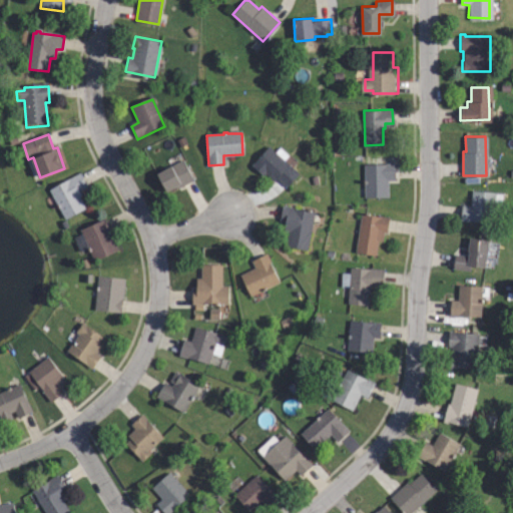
[(277,152),(281,149),(289,156),(285,160),(298,172),(287,185),(276,176),(272,180),(265,173),(262,177),(250,167),(270,146),(277,152)]
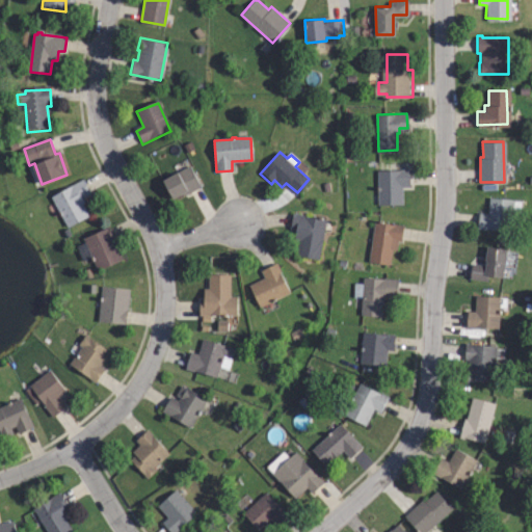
[(184,195),(175,202),(164,183),(189,167),(201,187),(185,196),(184,195)]
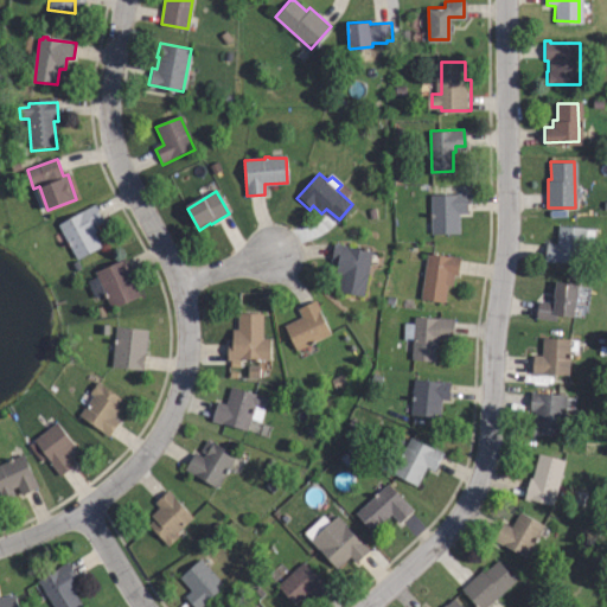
[(430,231),(429,195),(466,193),(466,213),(458,213),(458,230),(430,231)]
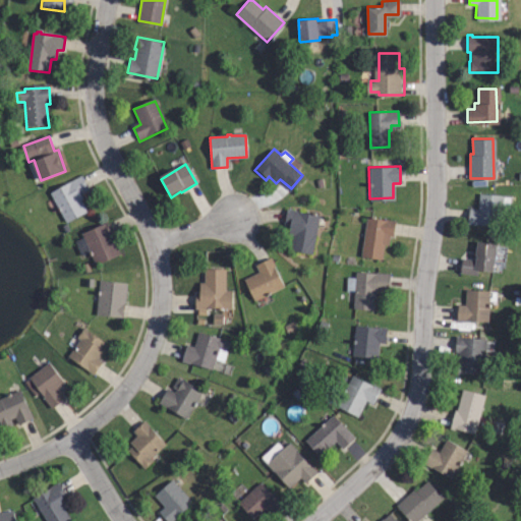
[(66,222),(50,193),(79,176),(87,188),(78,193),(81,198),(79,199),(85,211),(66,222)]
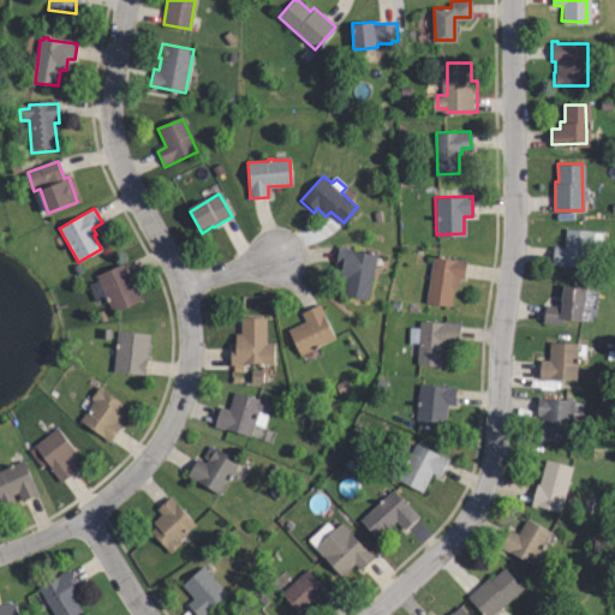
[(589,266),(551,264),(553,245),(563,246),(565,231),(599,233),(599,244),(590,244),(589,266)]
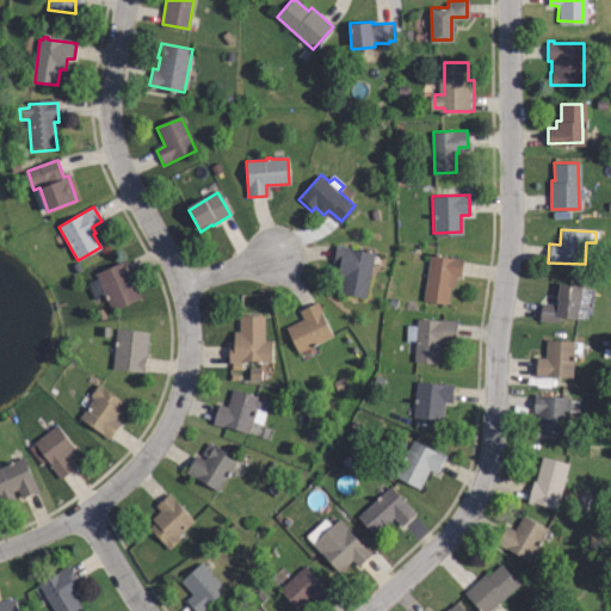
[(364,294),(339,290),(343,273),(337,272),(338,261),(333,260),(335,246),(371,252),(364,294)]
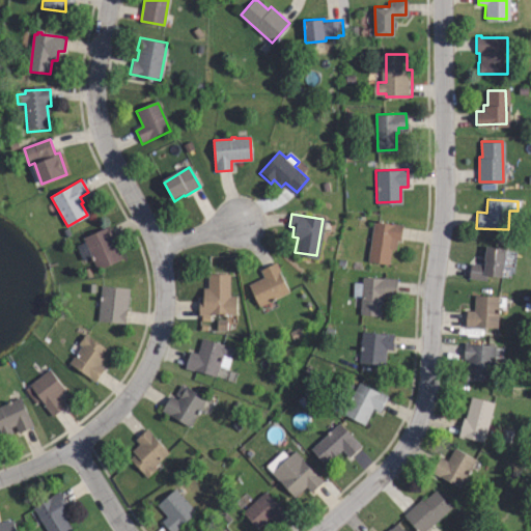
[(388,262),(367,259),(373,220),(402,224),(400,240),(395,240),(394,248),(390,247),(388,262)]
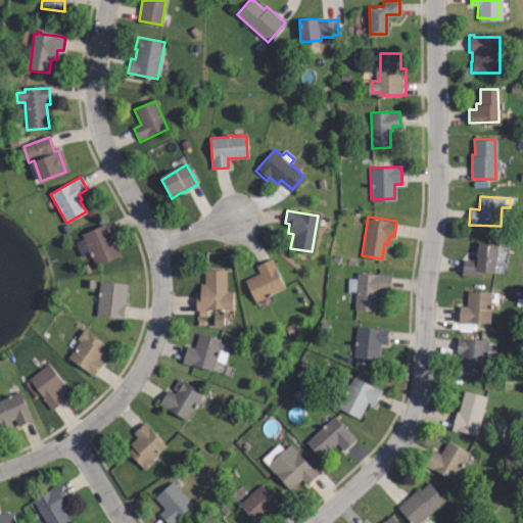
[(100,265),(94,250),(84,255),(78,239),(88,235),(87,233),(110,223),(124,254),(100,265)]
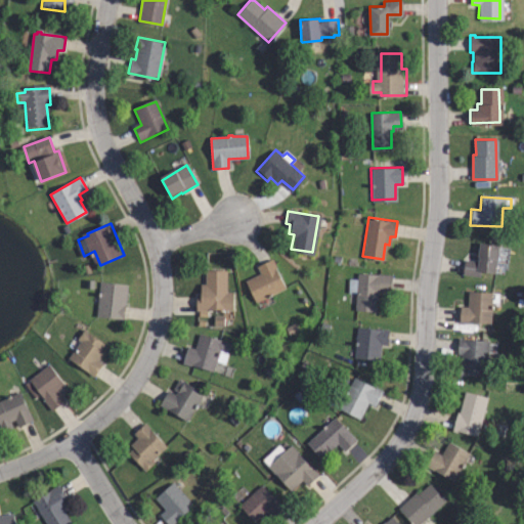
[(480,279),(464,277),(466,262),(479,264),(479,258),(478,257),(480,245),(499,248),(496,274),(481,272),(480,279)]
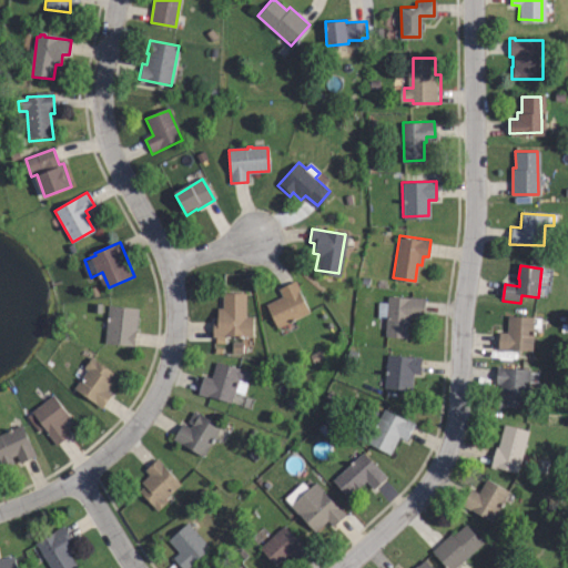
[(279,328),(270,306),(287,298),(283,291),(298,283),(311,313),(296,320),(297,322),(294,324),(293,322),(279,328)]
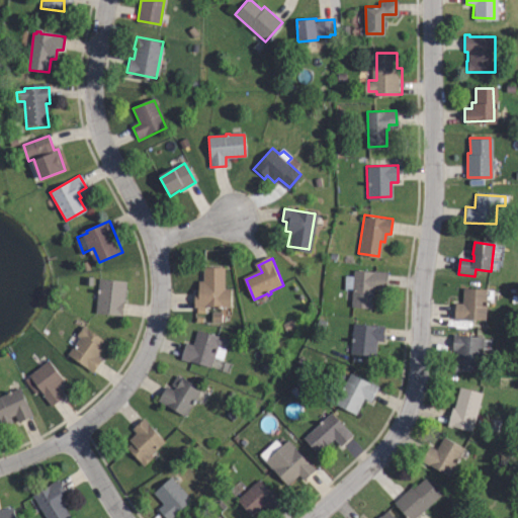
[(194,310),(193,293),(197,293),(197,282),(203,282),(202,268),(224,267),(225,289),(231,289),(232,308),(194,310)]
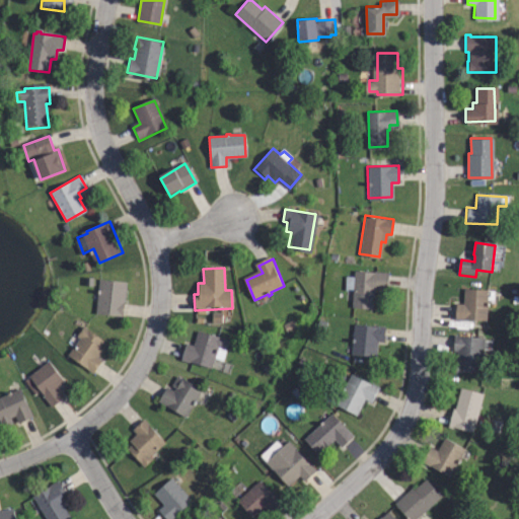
[(387,273),(386,287),(376,286),(376,293),(373,292),(372,308),(354,307),(355,290),(345,289),(346,275),(356,276),(356,271),(387,273)]
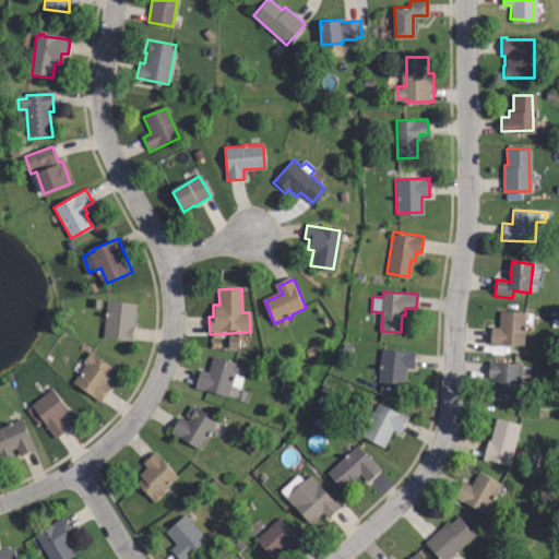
[(131,339),(104,335),(108,301),(135,305),(131,339)]
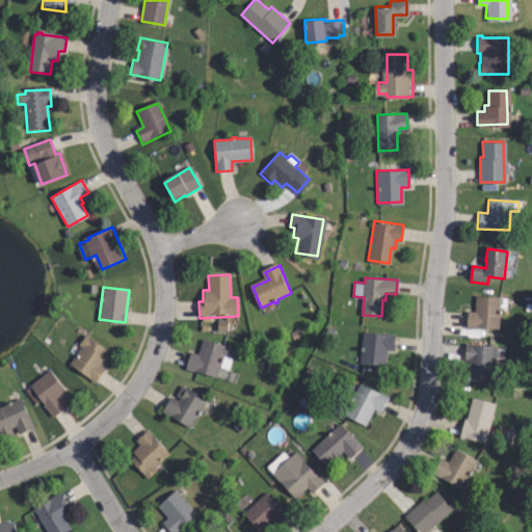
[(499,327),(469,326),(470,312),(477,312),(478,296),(501,297),(499,327)]
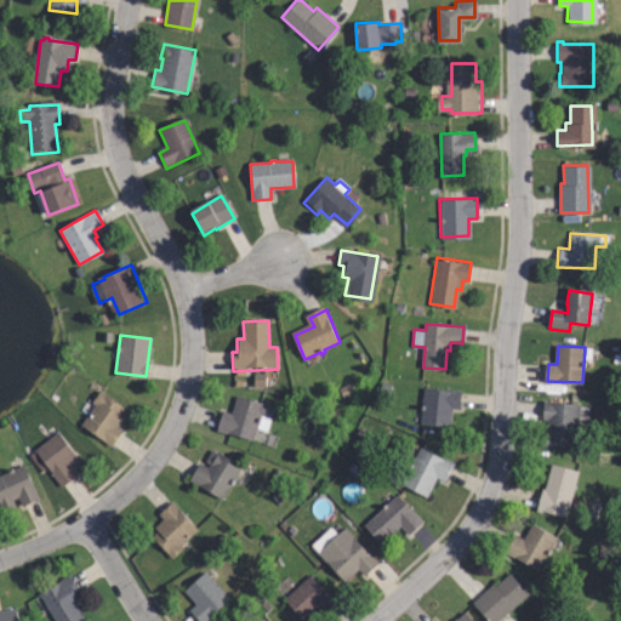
[(449,425),(421,423),(421,387),(459,388),(459,410),(450,410),(449,425)]
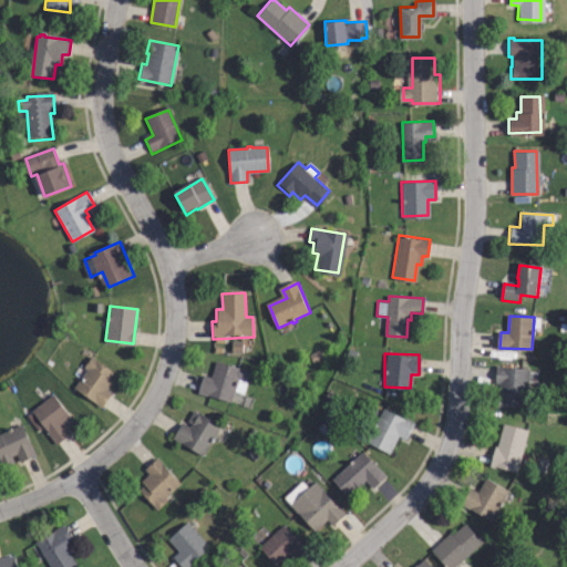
[(103,405),(74,388),(86,368),(83,367),(89,357),(113,372),(109,379),(112,381),(105,391),(110,393),(103,405)]
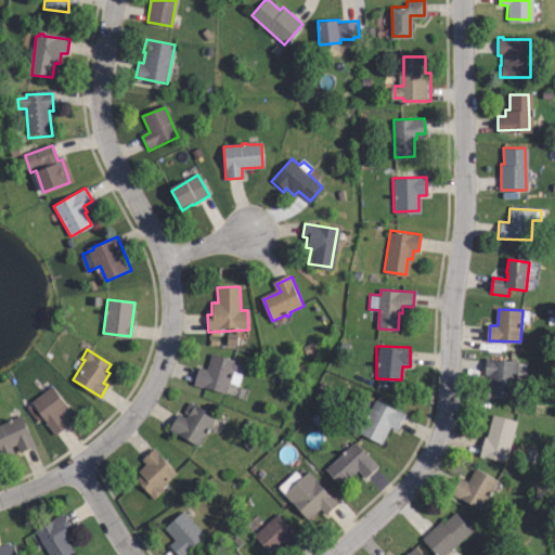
[(243,363),(237,385),(228,383),(224,395),(195,387),(198,370),(206,372),(210,355),(243,363)]
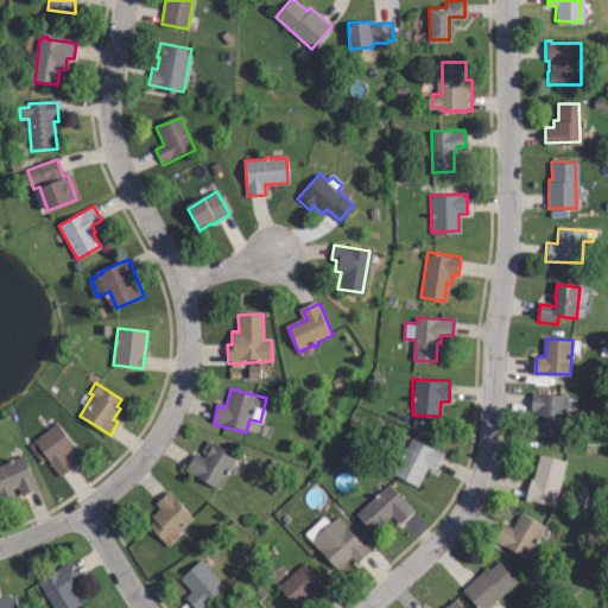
[(538,393),(538,394),(568,396),(567,423),(570,423),(570,425),(575,425),(575,432),(567,432),(565,438),(537,437),(533,437),(533,424),(536,424),(536,413),(531,413),(532,393),(538,393)]
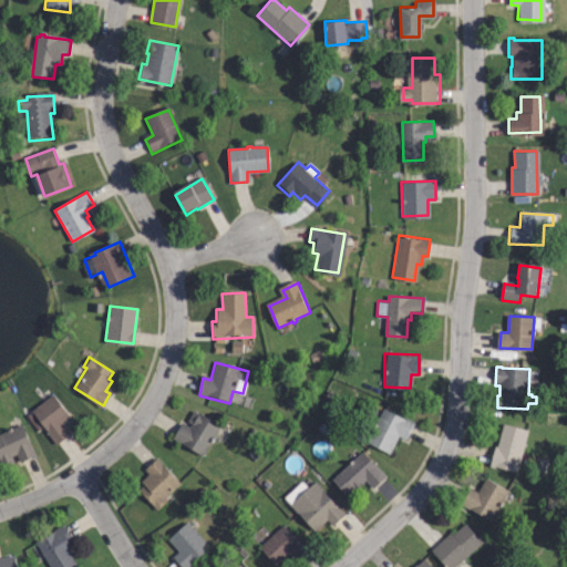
[(55,442),(32,412),(52,395),(70,419),(61,426),(66,433),(55,442)]
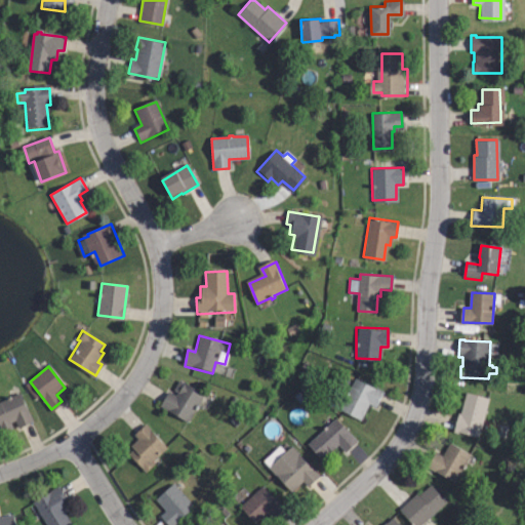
[(360,419),(339,408),(355,377),(374,388),(375,387),(384,392),(375,407),(368,403),(360,419)]
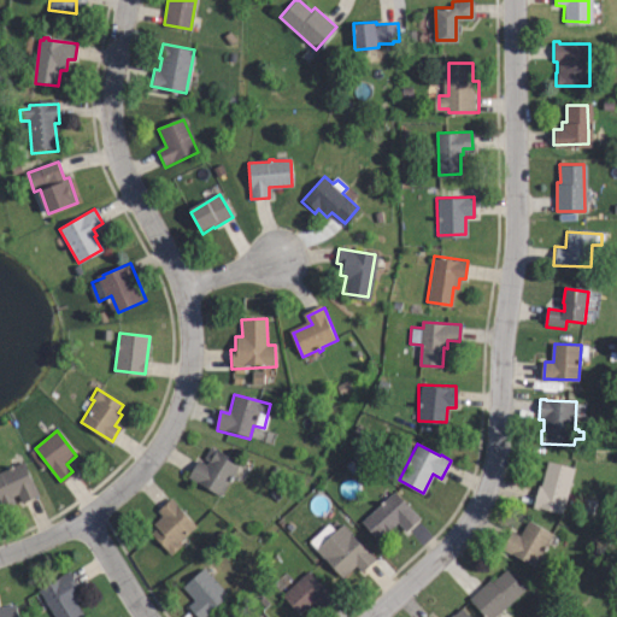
[(239,463),(219,495),(188,476),(198,459),(206,464),(209,459),(205,457),(211,446),(239,463)]
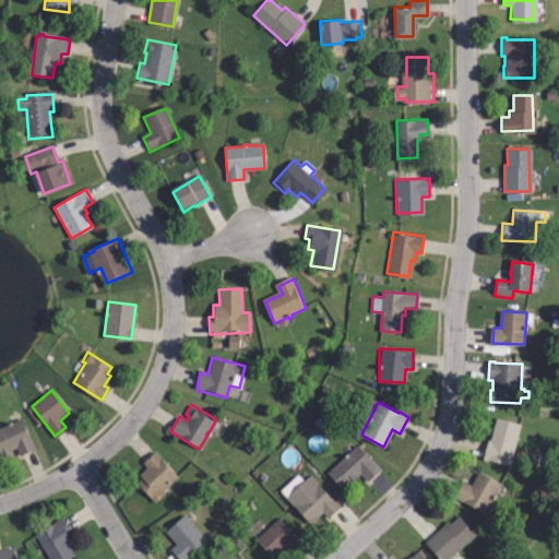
[(522,425),(511,466),(489,460),(488,462),(484,460),(489,440),(490,440),(497,418),(522,425)]
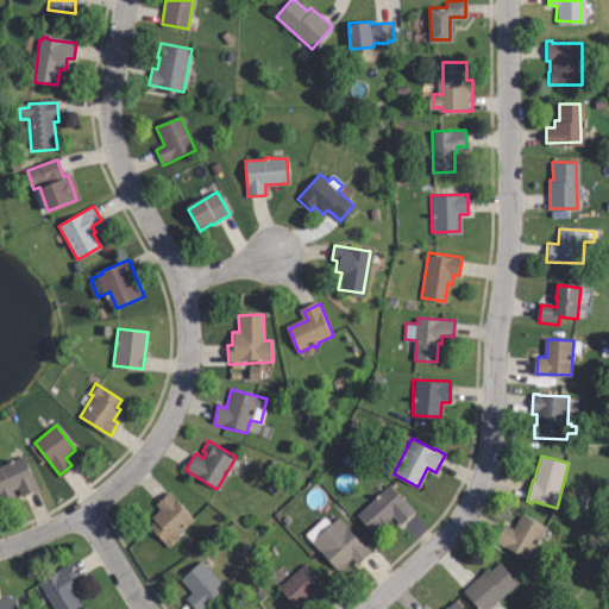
[(4,502),(0,493),(0,465),(23,457),(36,489),(20,495),(18,487),(11,489),(14,497),(4,502)]
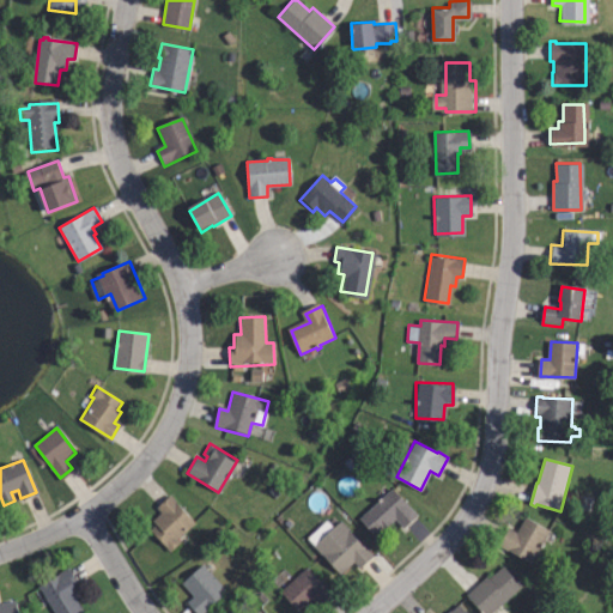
[(376,536),(360,519),(393,490),(416,517),(402,529),(394,520),(376,536)]
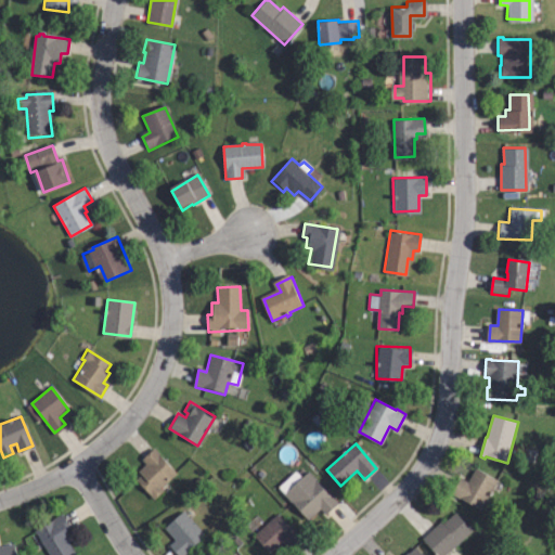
[(155,498),(138,479),(142,475),(139,472),(147,463),(143,459),(153,448),(176,470),(159,487),(163,490),(155,498)]
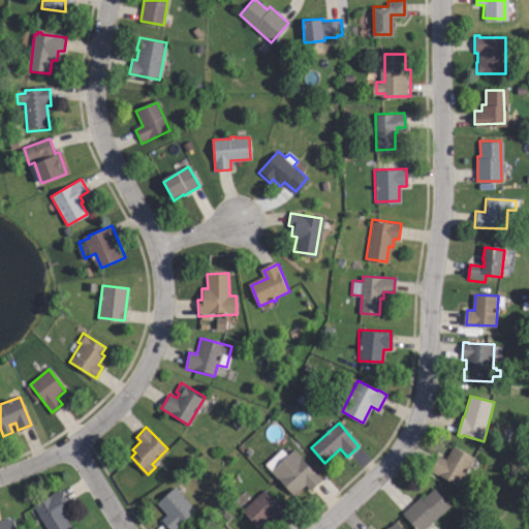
[(458,486),(438,473),(437,474),(429,469),(438,455),(444,459),(453,445),(474,458),(458,486)]
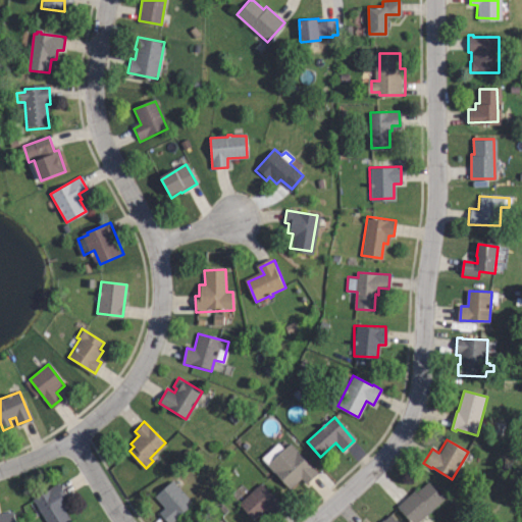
[(278,440),(284,447),(289,442),(318,472),(307,483),(301,477),(291,488),(267,465),(268,463),(262,457),(278,440)]
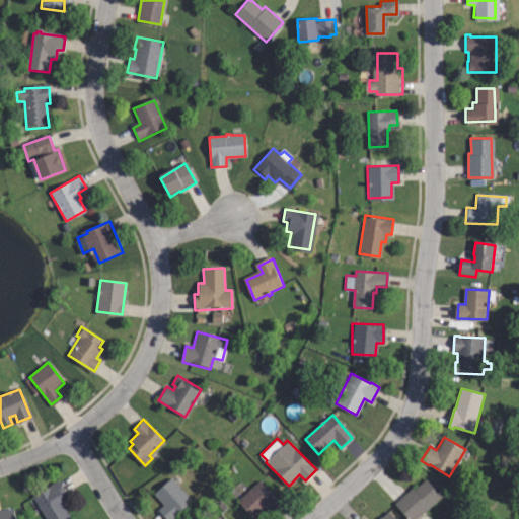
[(415,518),(409,518),(394,503),(411,488),(413,490),(425,478),(441,497),(415,518)]
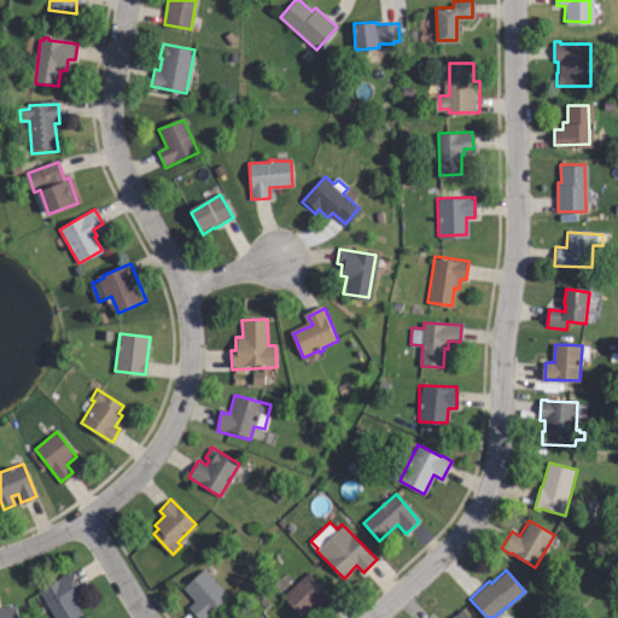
[(302,614),(283,595),(308,571),(333,596),(320,610),(314,602),(302,614)]
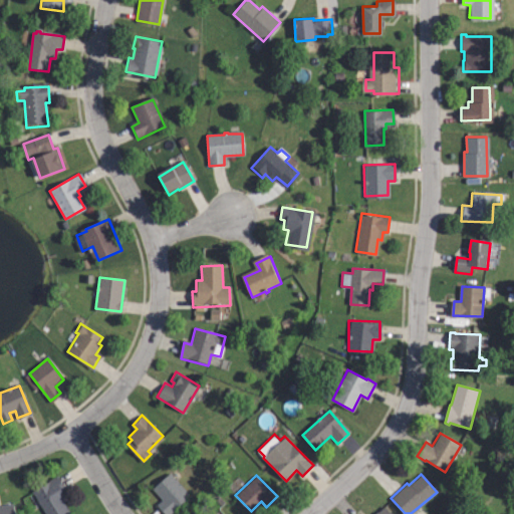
[(168,513),(166,513),(157,505),(163,499),(154,490),(168,476),(187,495),(168,513)]
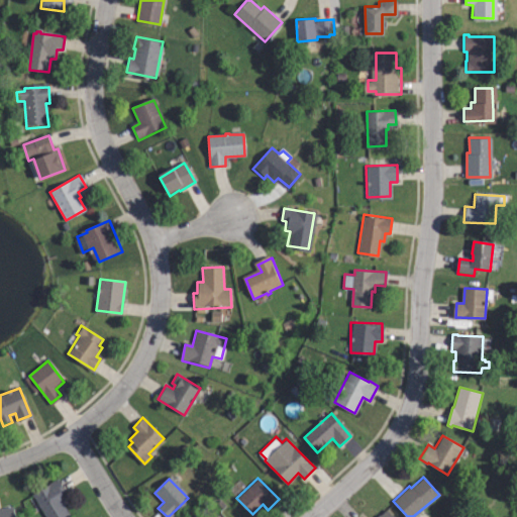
[(47,516),(33,494),(57,480),(64,491),(61,493),(67,502),(62,505),(70,516),(47,516)]
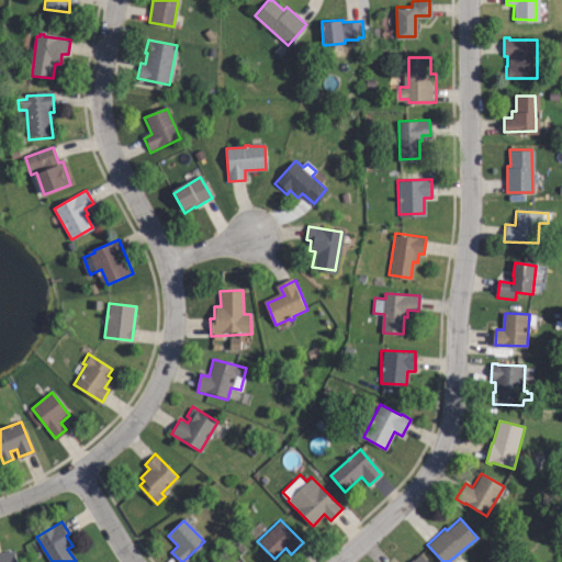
[(0,561),(0,553),(15,550),(18,561),(0,561)]
